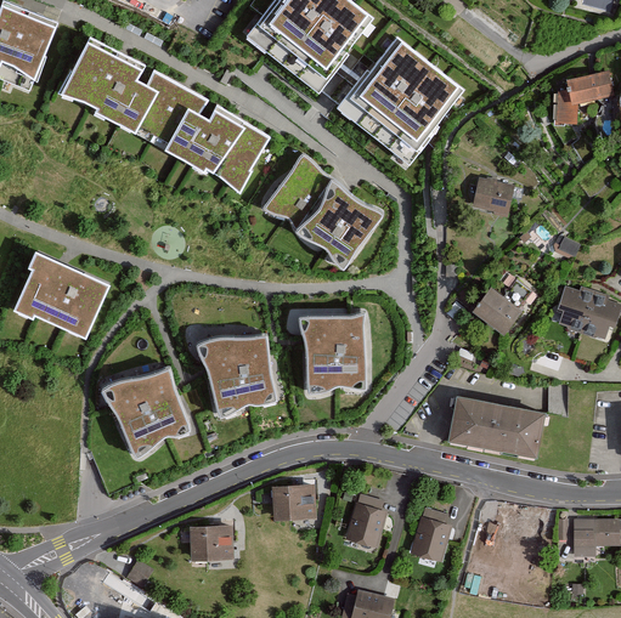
[(38,74),(56,18),(10,0),(0,0),(0,58),(4,61),(5,56),(20,62),(38,74)]
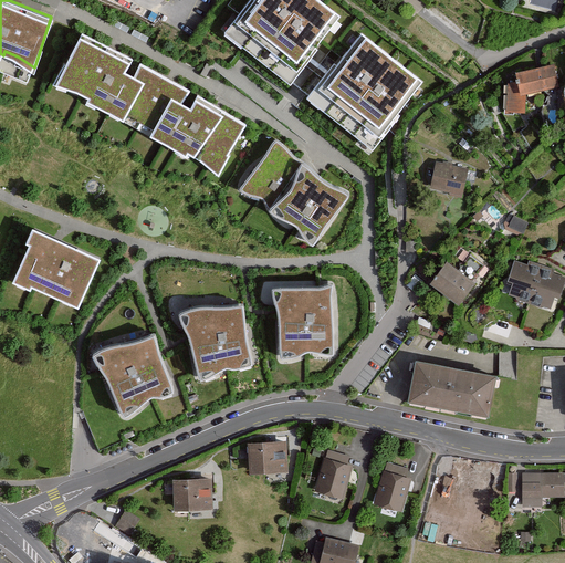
[(336,19),(310,0),(250,0),(223,35),(288,83),(336,19)]
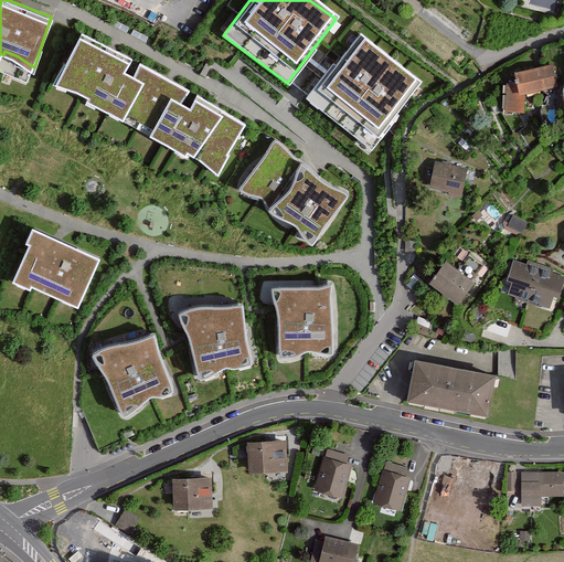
[(221,168),(249,117),(200,85),(145,54),(86,27),(54,83),(72,88),(85,95),(84,98),(123,117),(129,107),(155,122),(148,131),(184,154),(185,150),(193,154),(195,150),(206,157),(221,168)]
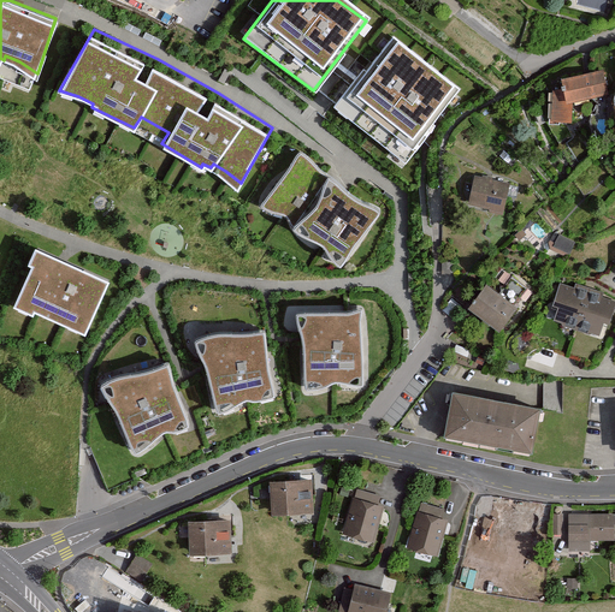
[(453,91),(384,39),(331,108),(401,161),(453,91)]
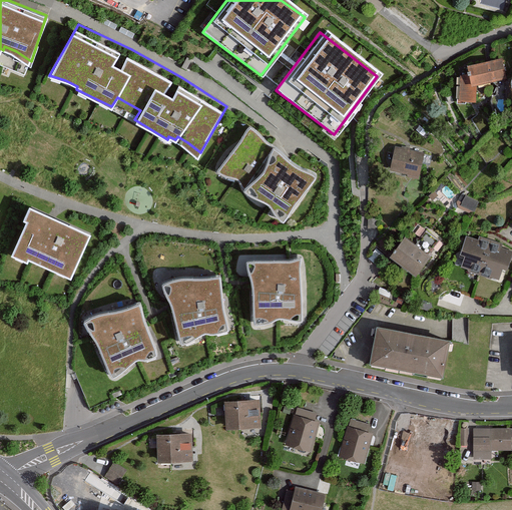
[(506,60),(471,67),(473,78),(461,79),(461,103),(479,103),(479,87),(509,80),(506,60)]
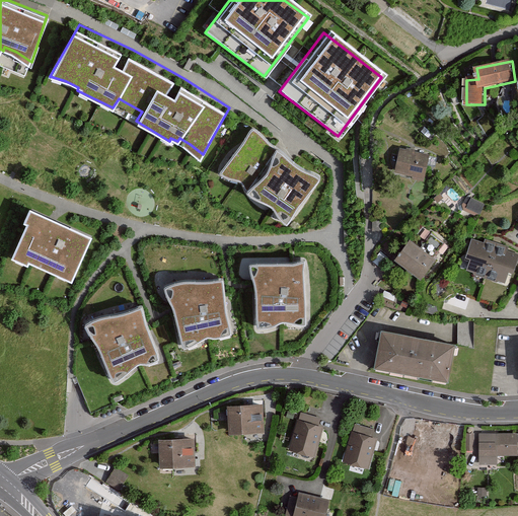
[(277,141),(255,124),(221,168),(225,173),(241,176),(247,186),(269,200),(275,209),(284,218),(291,211),(297,199),(310,182),(316,178),(320,170),(318,167),(303,162),(293,156),(277,141)]
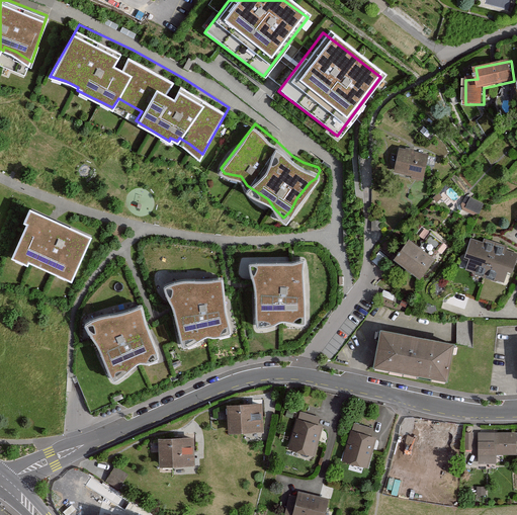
[(400,148),(394,174),(424,180),(429,154),(400,148)]
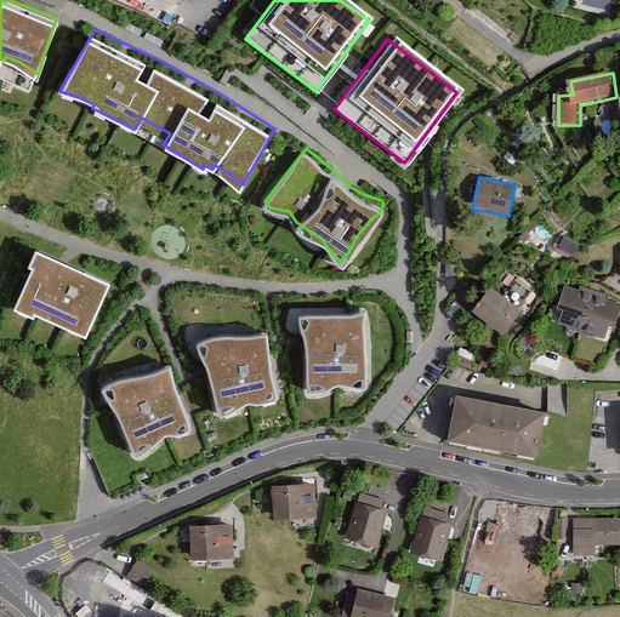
[(567,232),(558,246),(574,255),(582,240),(567,232)]
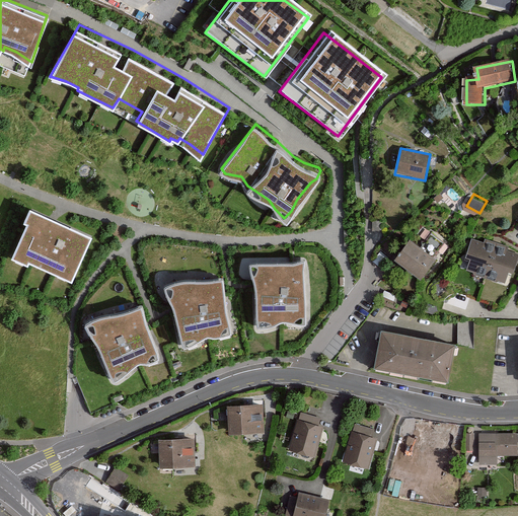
[(74,280),(95,232),(29,204),(22,220),(26,222),(11,258),(31,266),(32,262),(74,280)]
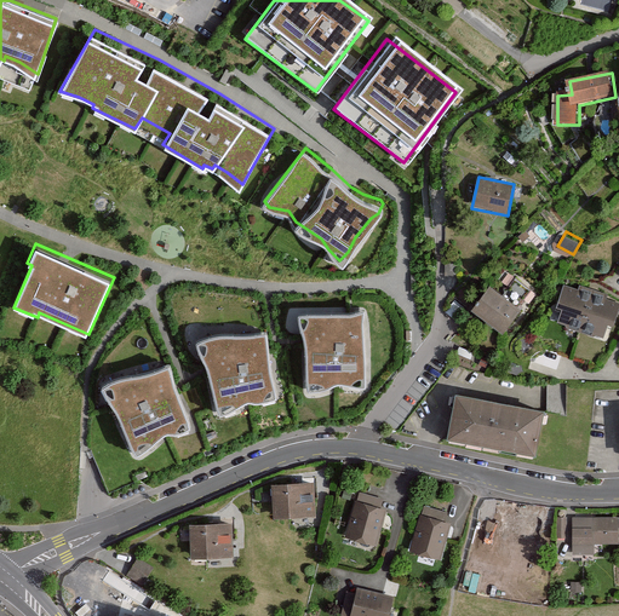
[(493,286),(474,310),(506,335),(526,311),(493,286)]
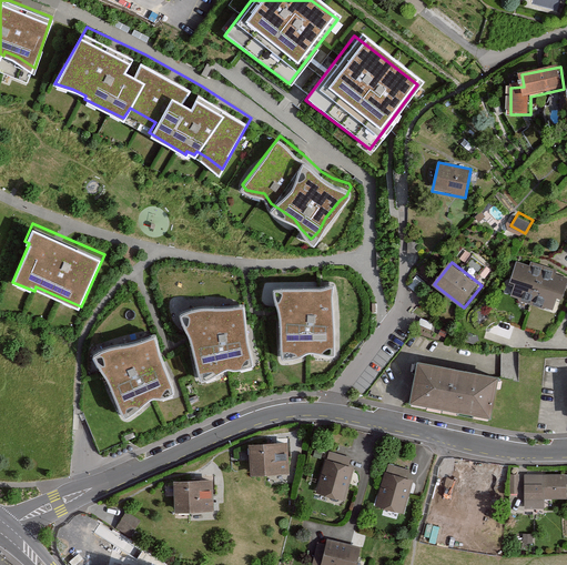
[(566,278),(517,263),(507,298),(560,314),(566,293),(566,278)]
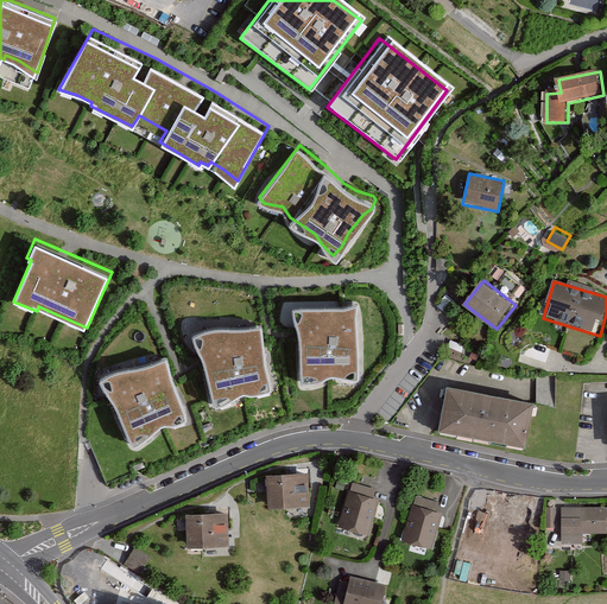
[(356,318),(356,304),(337,306),(321,305),(308,303),(285,305),(295,339),(295,348),(295,373),(297,377),(299,380),(303,380),(318,374),(328,370),(333,369),(340,369),(348,372),(358,370),(359,369),(360,366),(356,338),(356,318)]
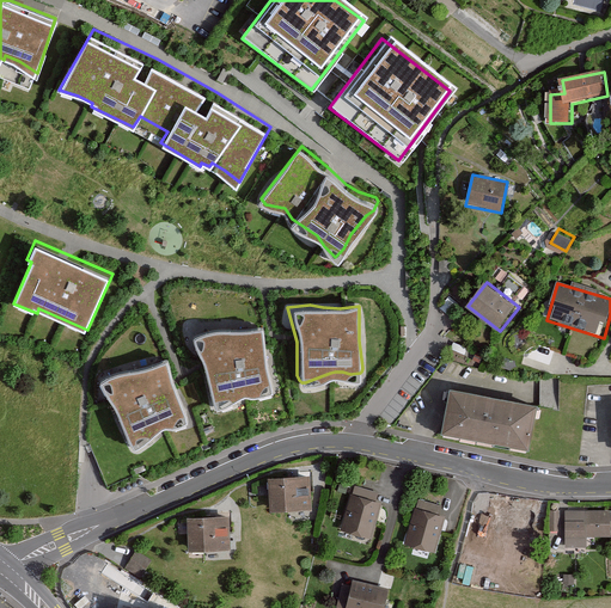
[(260,339),(257,326),(239,330),(222,332),(209,331),(187,336),(200,370),(202,378),(206,403),(208,407),(211,410),(214,409),(228,401),(238,395),(243,394),(250,393),(258,394),(268,392),(269,391),(269,387),(263,361),(260,339)]
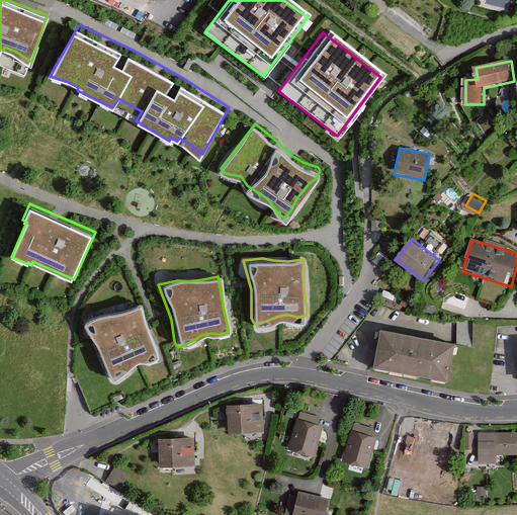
[(141,315),(138,304),(123,310),(109,314),(98,315),(80,322),(96,349),(98,355),(105,374),(108,378),(110,380),(113,379),(124,370),(131,365),(135,362),(141,361),(148,361),(156,357),(157,356),(156,353),(147,332),(141,315)]
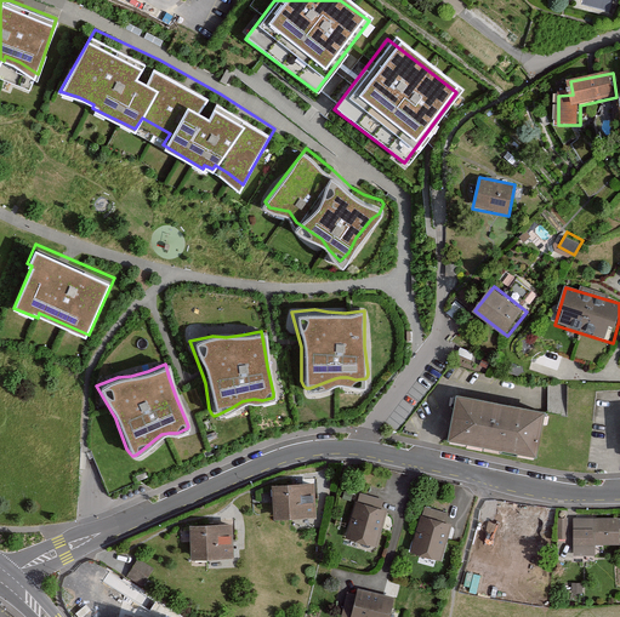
[(549,412),(460,395),(451,440),(540,457),(549,412)]
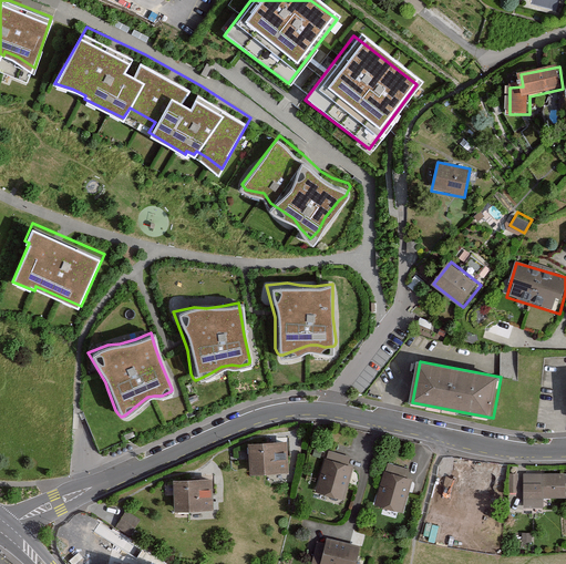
[(288,443),(248,444),(249,474),(289,473),(288,443)]
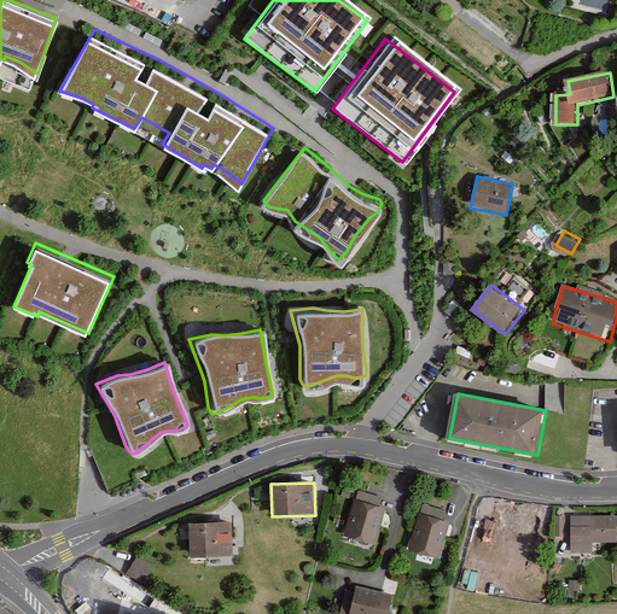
[(356,491),(342,536),(377,545),(390,501),(356,491)]
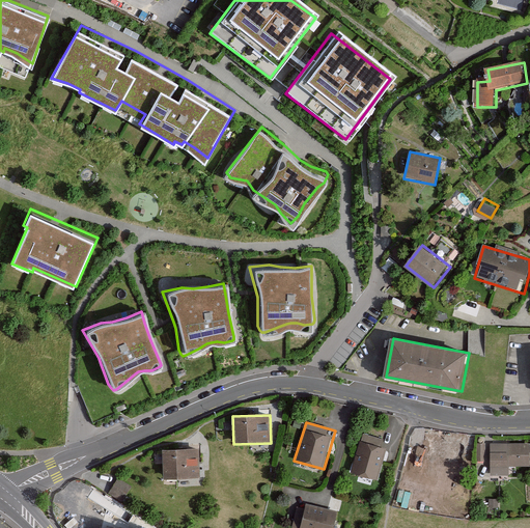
[(389,442),(363,434),(351,473),(377,480),(389,442)]
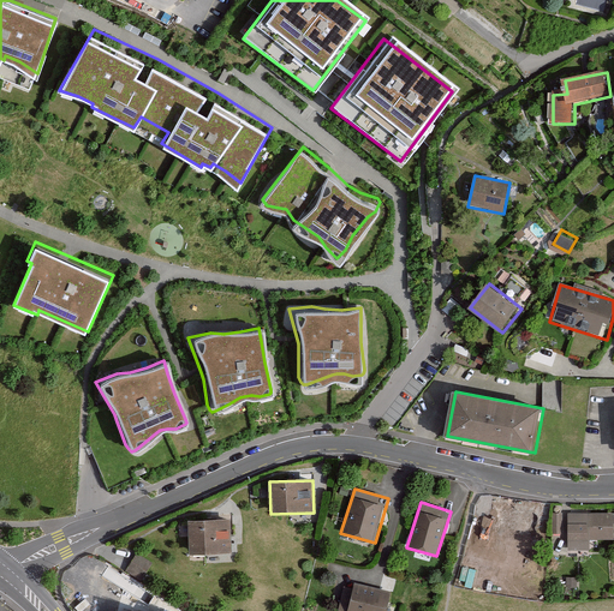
[(518,507),(496,503),(489,545),(510,549),(512,540),(534,544),(538,517),(517,514),(518,507)]
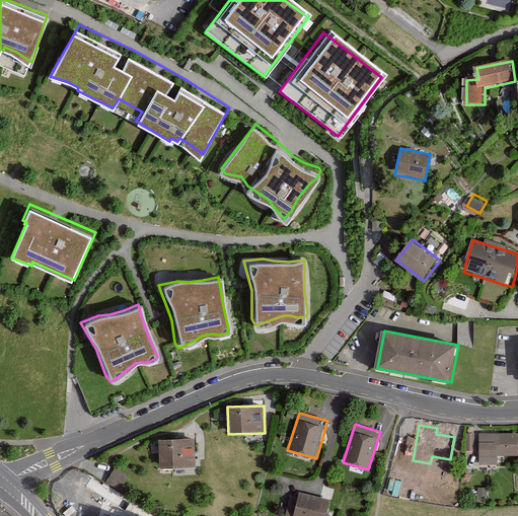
[(517,433),(478,434),(479,463),(517,461),(517,433)]
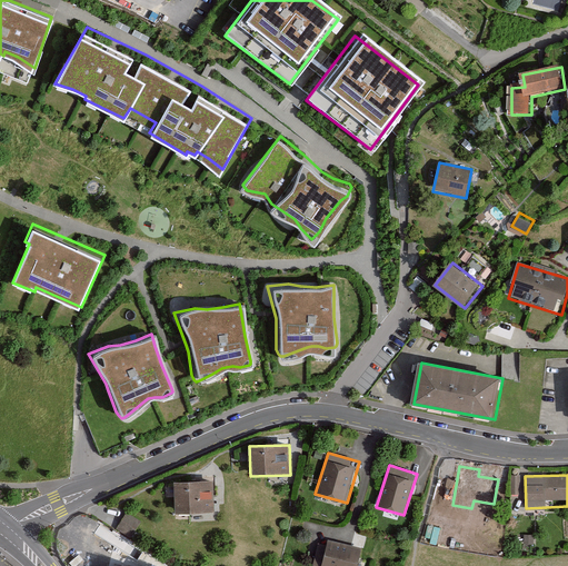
[(215,482),(175,483),(177,516),(216,514),(215,482)]
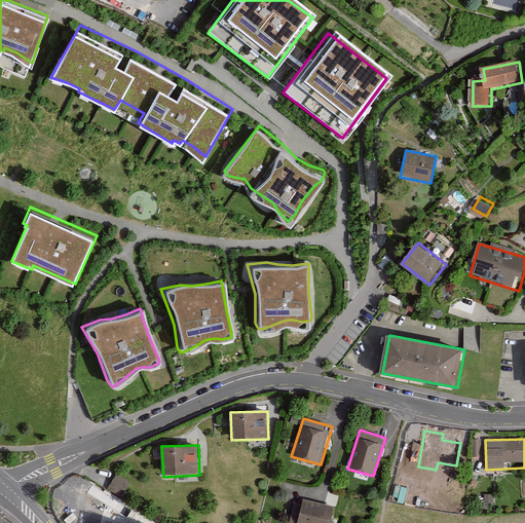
[(114,473),(107,487),(120,494),(127,481),(114,473)]
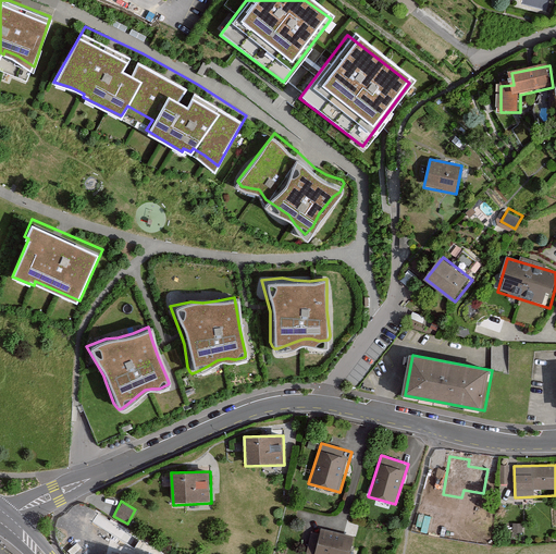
[(350,553),(355,538),(320,529),(312,553),(350,553)]
